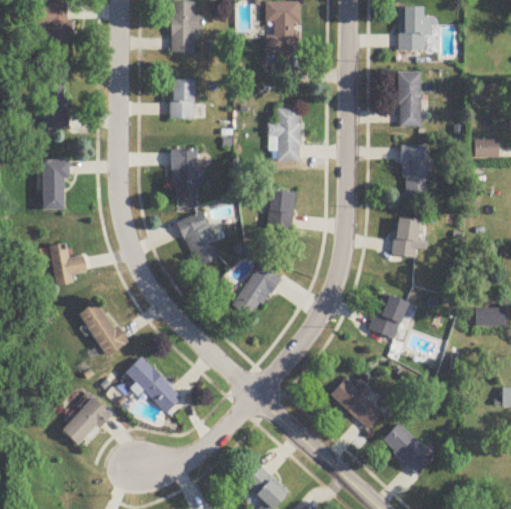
[(70,52),(70,0),(49,0),(49,6),(47,6),(47,52),(70,52)]
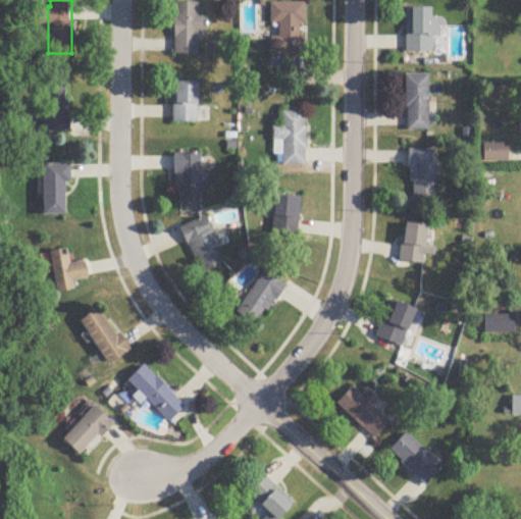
[(175,53),(198,53),(198,31),(206,31),(206,14),(199,14),(199,1),(175,1),(175,53)]
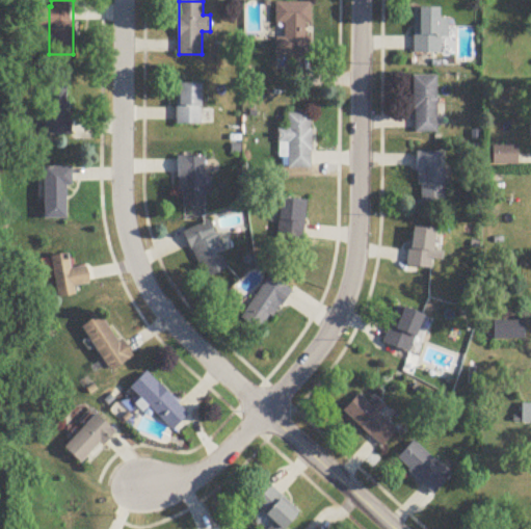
[(312,1),(277,1),(277,23),(285,23),(285,35),(277,35),(277,57),(312,57),(312,1)]
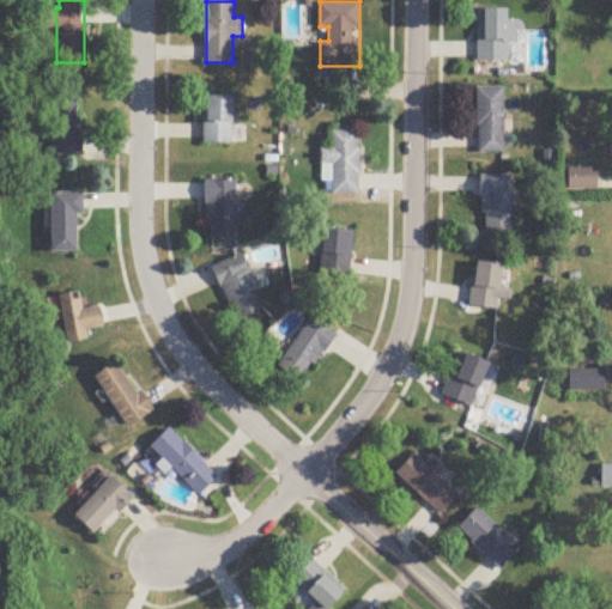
[(478,59),(508,59),(508,8),(478,8),(478,59)]
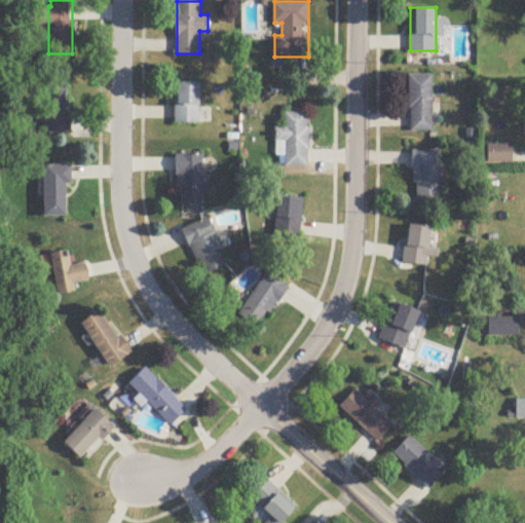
[(410,73),(410,129),(433,129),(433,73),(410,73)]
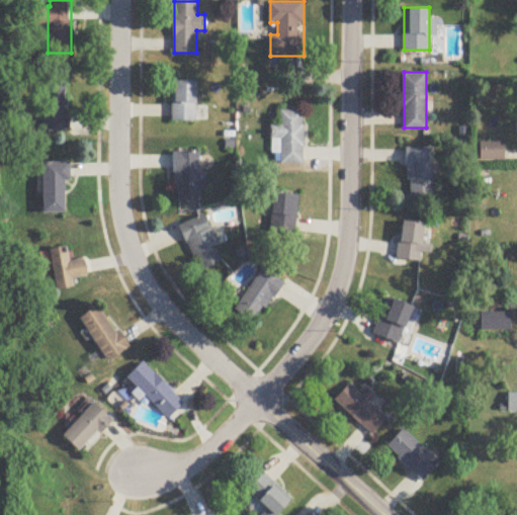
[(196,80),(172,80),(172,120),(196,120),(196,80)]
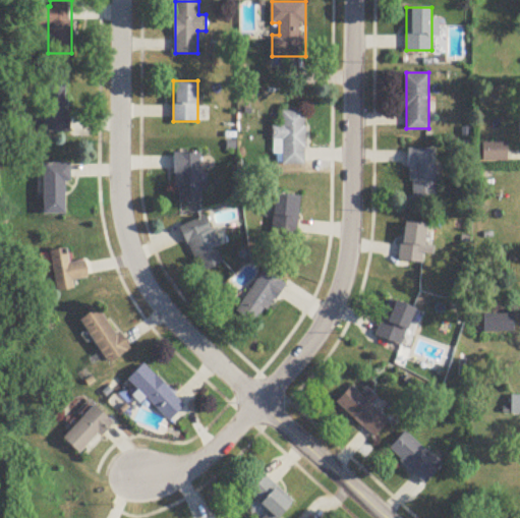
[(69,132),(69,82),(45,82),(45,132),(69,132)]
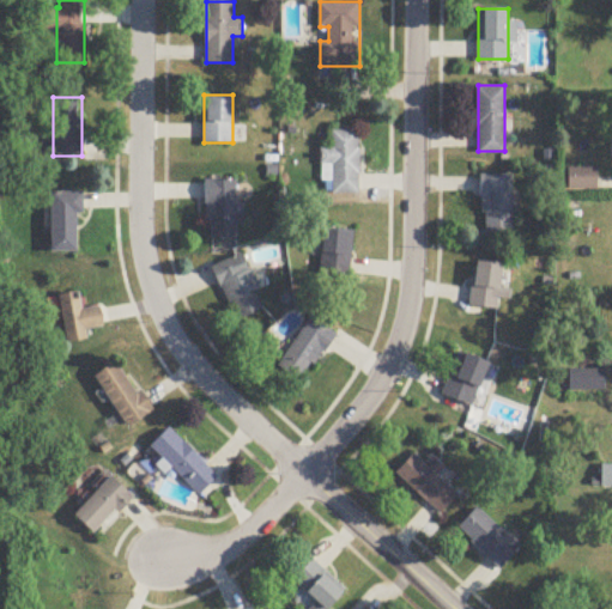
[(359,193),(361,129),(333,129),(333,146),(322,146),(321,178),(333,178),(333,192),(359,193)]
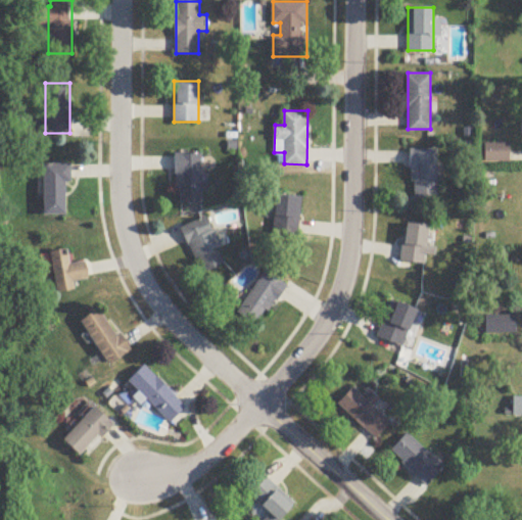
[(509,142),(484,142),(484,161),(509,161),(509,142)]
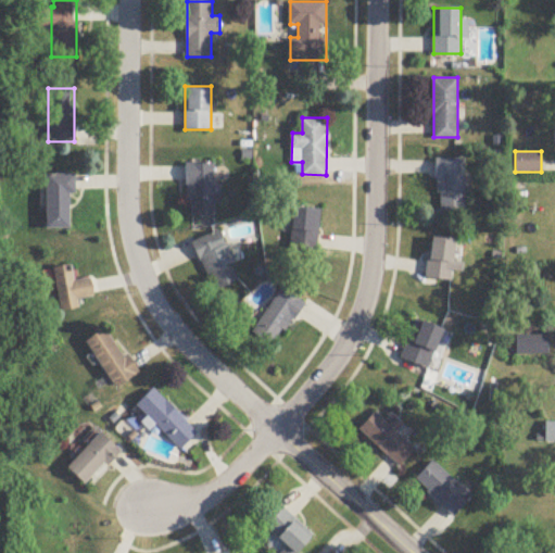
[(465,159),(437,159),(437,211),(465,211),(465,159)]
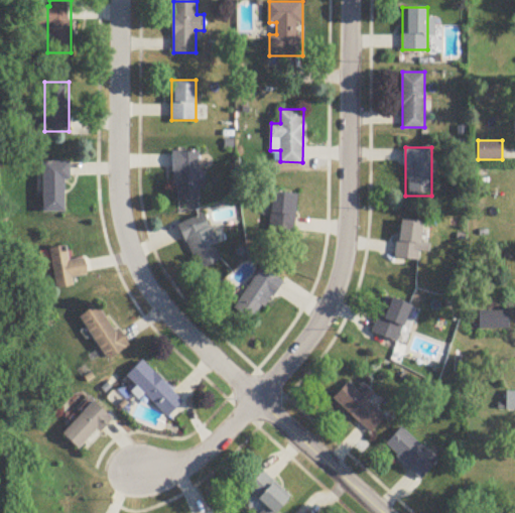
[(174,150),(175,200),(200,199),(199,187),(206,187),(206,171),(199,171),(199,150),(174,150)]
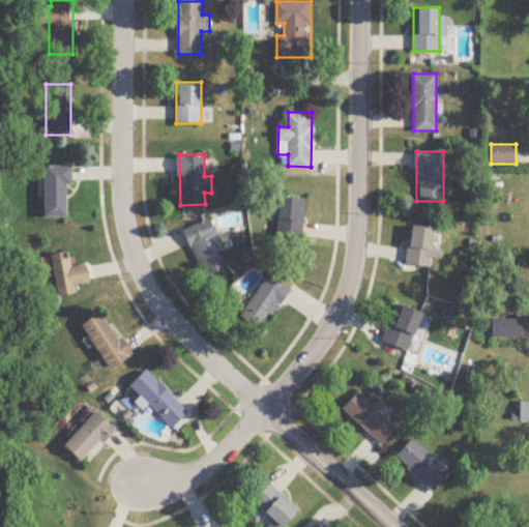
[(69,166),(45,166),(45,216),(69,216),(69,166)]
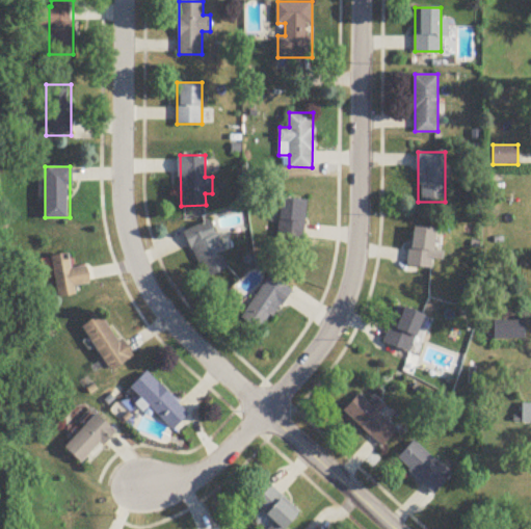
[(308,199),(281,196),(277,236),(304,238),(308,199)]
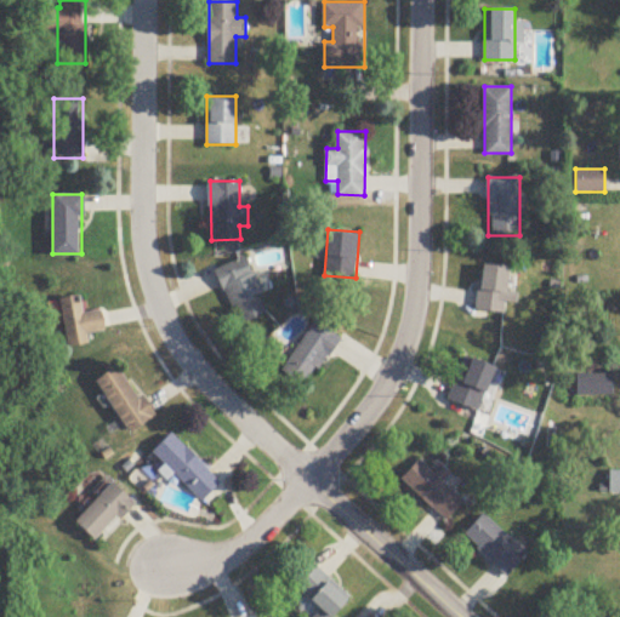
[(271,312),(245,256),(216,268),(240,325),(271,312)]
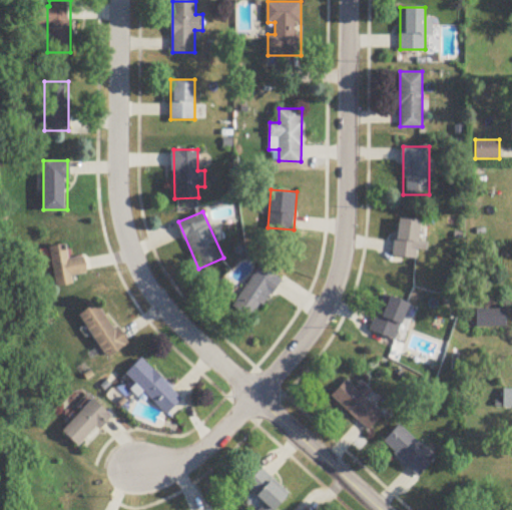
[(393,255),(417,258),(418,248),(427,249),(428,241),(418,239),(421,220),(399,217),(393,255)]
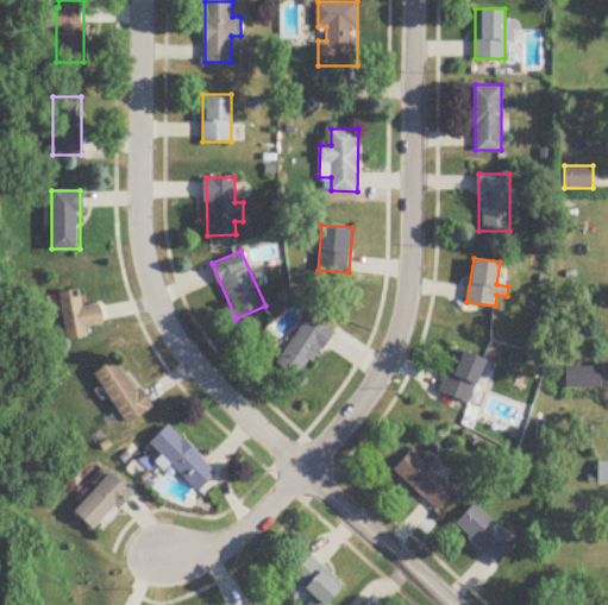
[(101,303),(81,306),(79,289),(60,291),(66,339),(87,336),(86,325),(104,323),(101,303)]
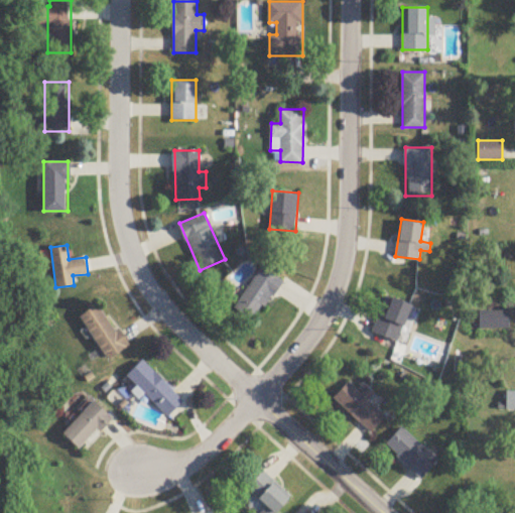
[(283,280),(263,266),(234,307),(255,322),(283,280)]
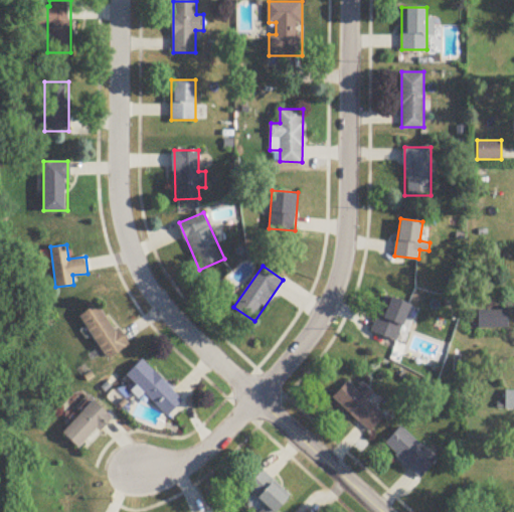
[(410,303),(383,294),(372,331),(399,339),(410,303)]
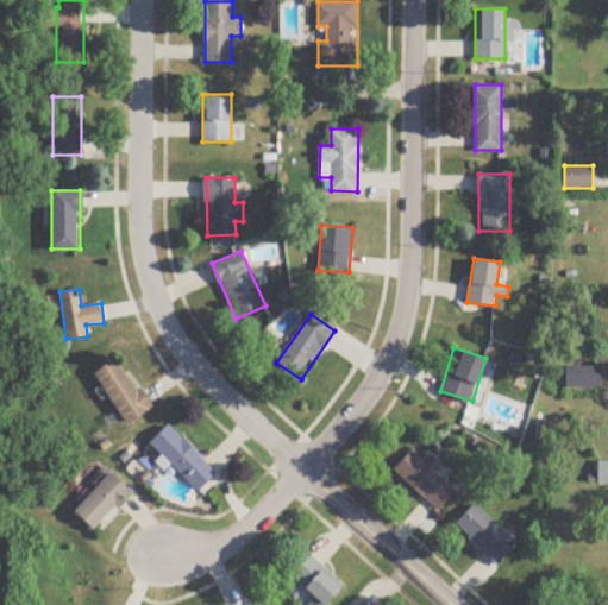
[(118,358),(94,373),(127,424),(151,408),(118,358)]
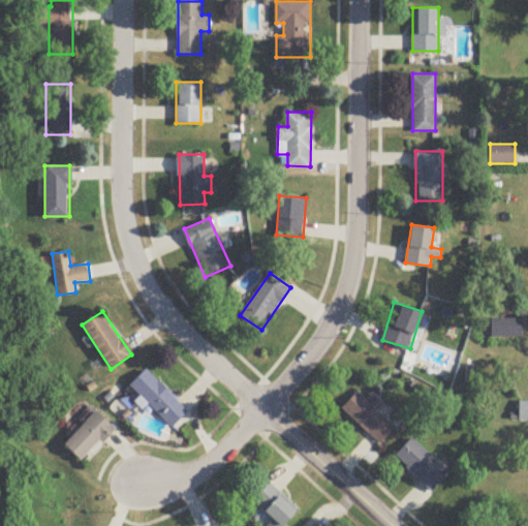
[(523,318),(492,318),(492,337),(523,337),(523,318)]
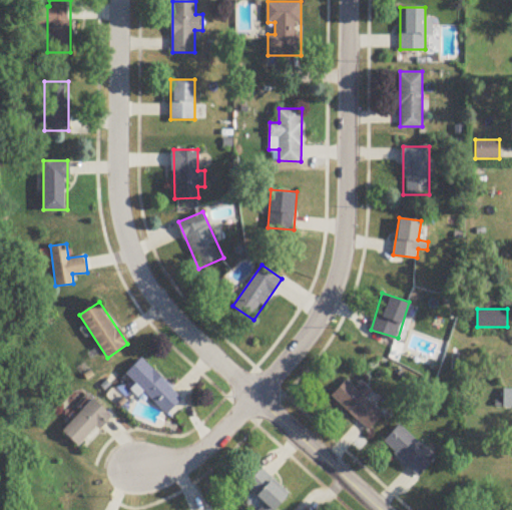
[(182,398),(142,358),(126,373),(167,414),(182,398)]
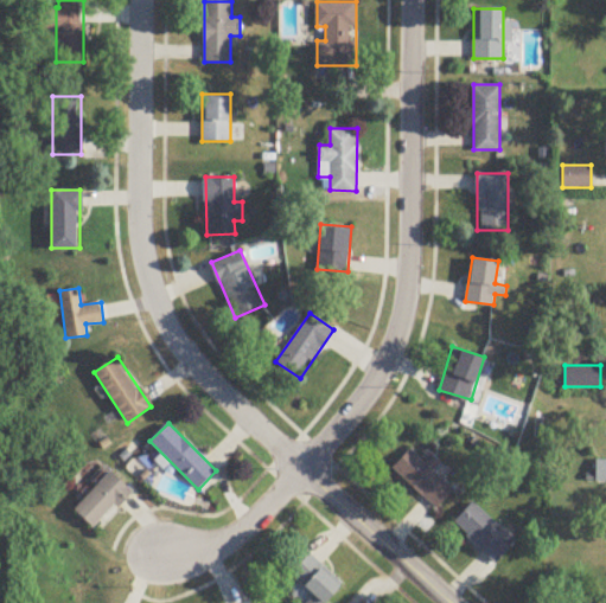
[(450,470),(429,451),(422,460),(410,448),(393,468),(437,508),(454,488),(444,478),(450,470)]
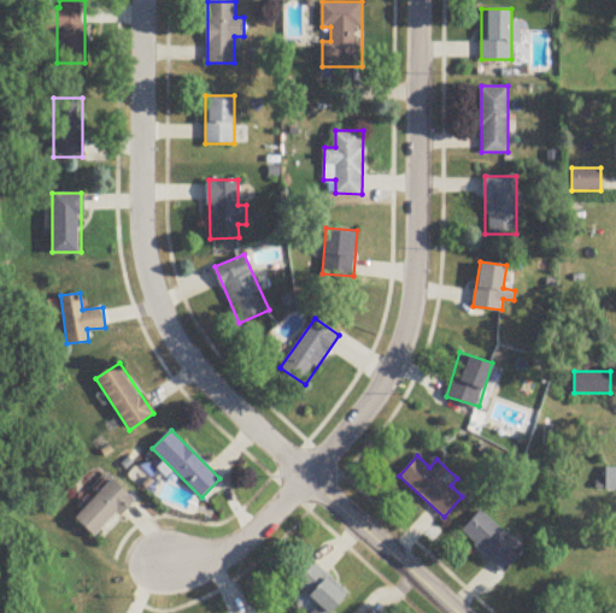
[(75,517),(97,538),(135,500),(113,478),(75,517)]
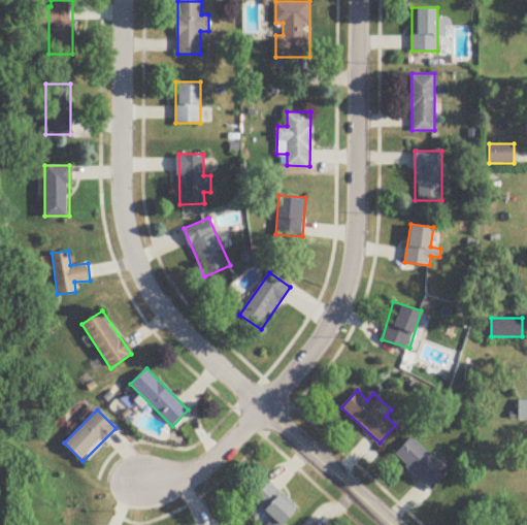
[(448,471),(413,435),(394,453),(429,489),(448,471)]
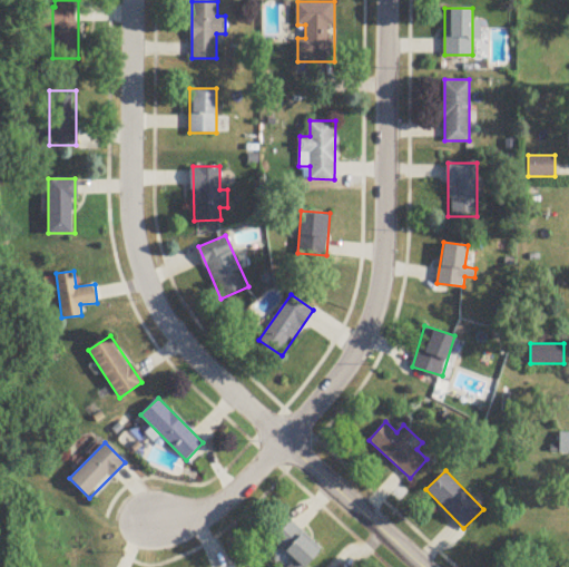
[(294,559),(286,566),(305,566),(323,549),(292,520),(273,540),(294,559)]
